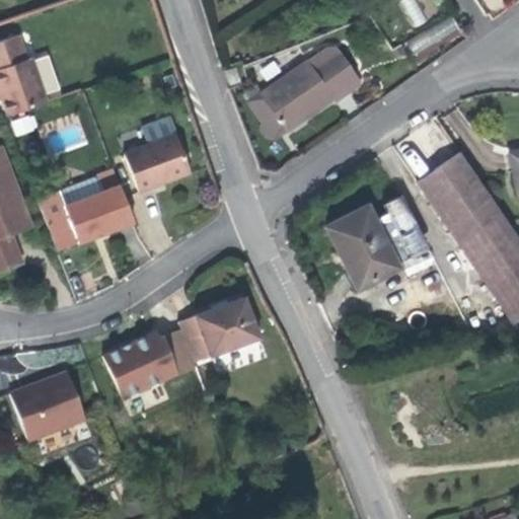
[(415,0),(398,0),(412,28),(426,22),(415,0)]
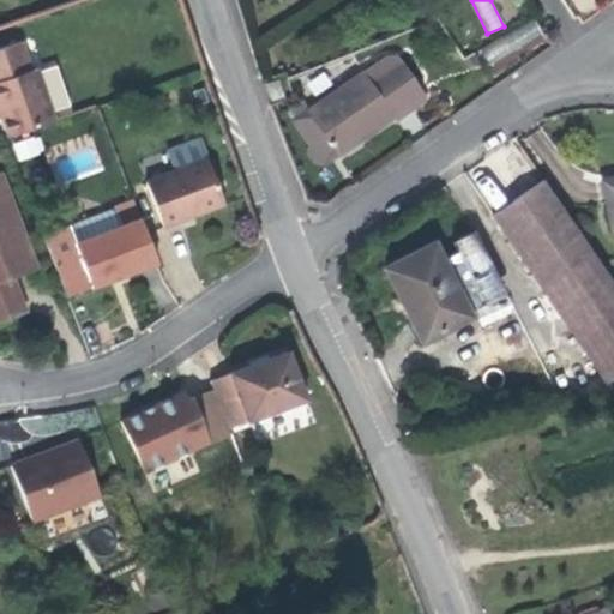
[(537,23),(481,43),(491,67),(546,47),(537,23)]
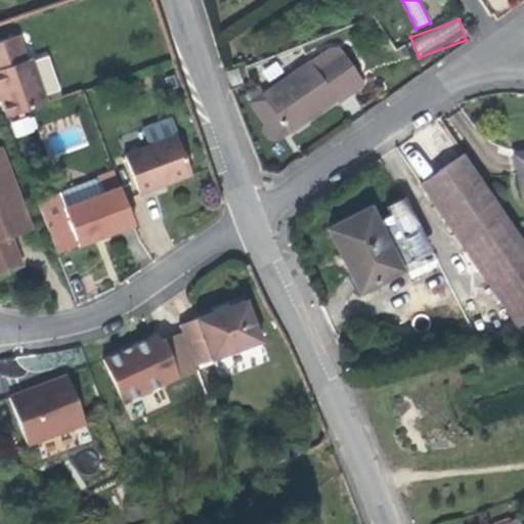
[(18,35),(0,41),(0,95),(2,100),(7,117),(47,102),(32,58),(27,59),(18,35)]
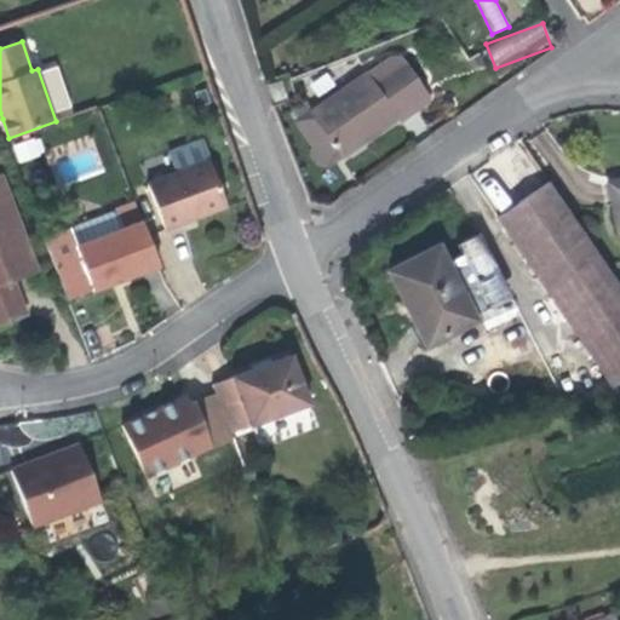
[(391,58),(296,122),(313,147),(311,155),(316,164),(327,166),(397,116),(401,121),(431,99),(401,58),(391,58)]
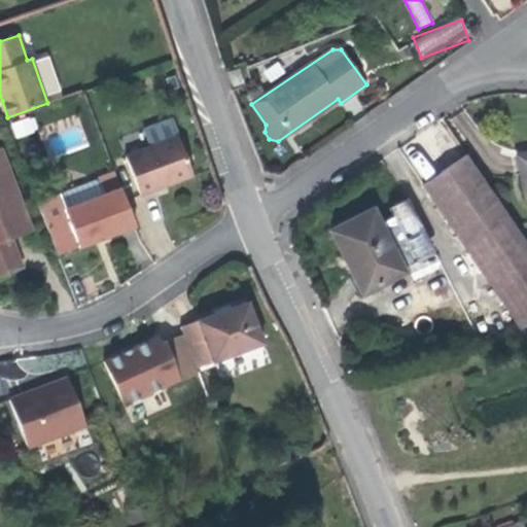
[(37,59),(44,95),(59,92),(51,56),(37,59)]
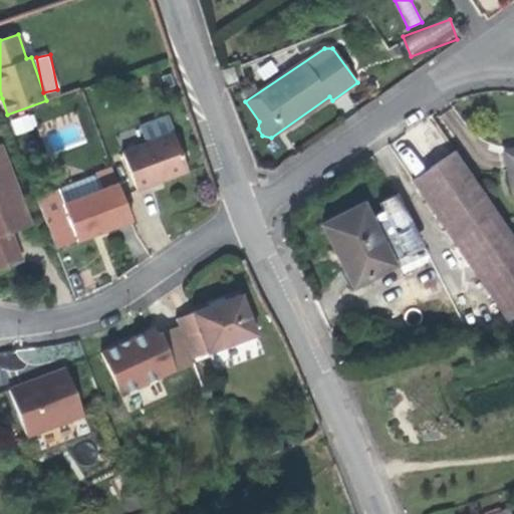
[(232,66),(222,70),(227,83),(237,80),(232,66)]
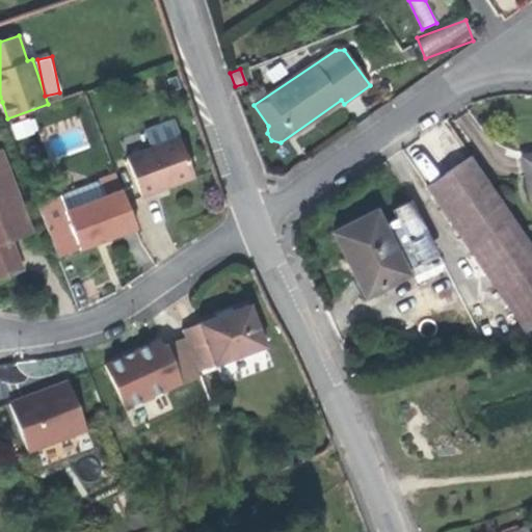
[(11,124),(16,139),(38,133),(34,117),(11,124)]
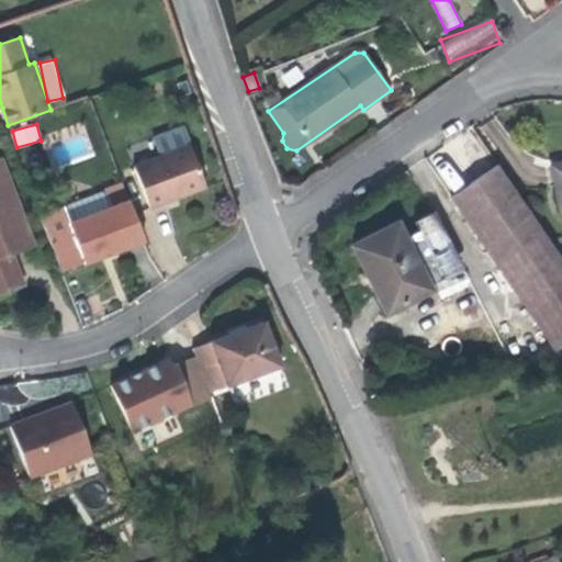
[(190,146),(134,166),(149,208),(206,188),(190,146)]
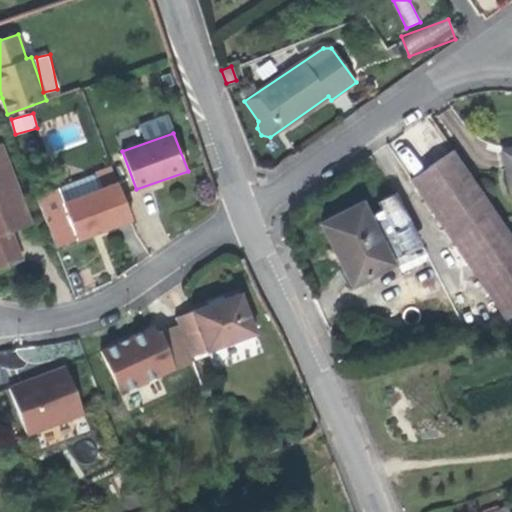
[(0,144),(0,143),(0,269),(23,261),(15,241),(6,244),(3,235),(11,231),(31,224),(0,144)]
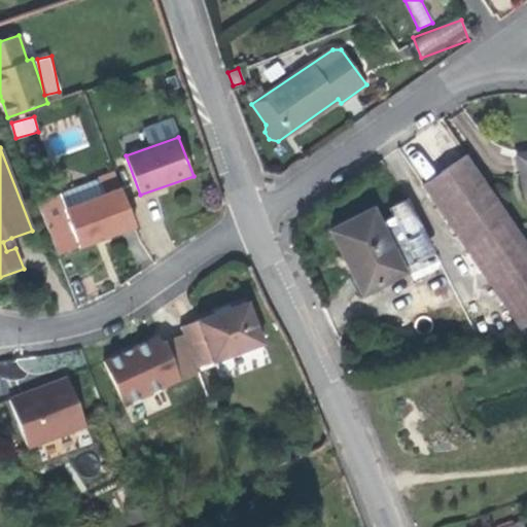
[(526,243),(466,154),(422,183),(521,326),(526,322),(526,243)]
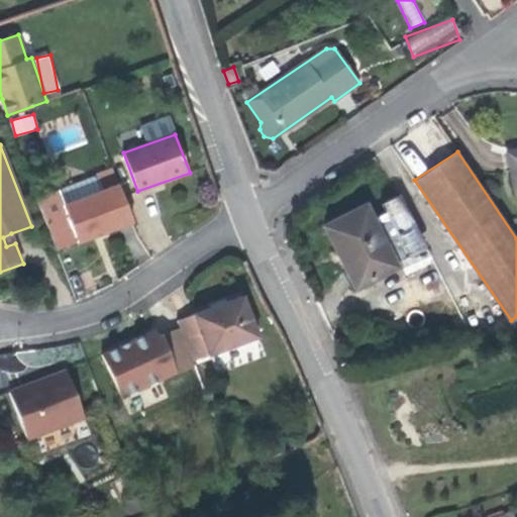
[(516,193),(516,151),(508,153),(516,193)]
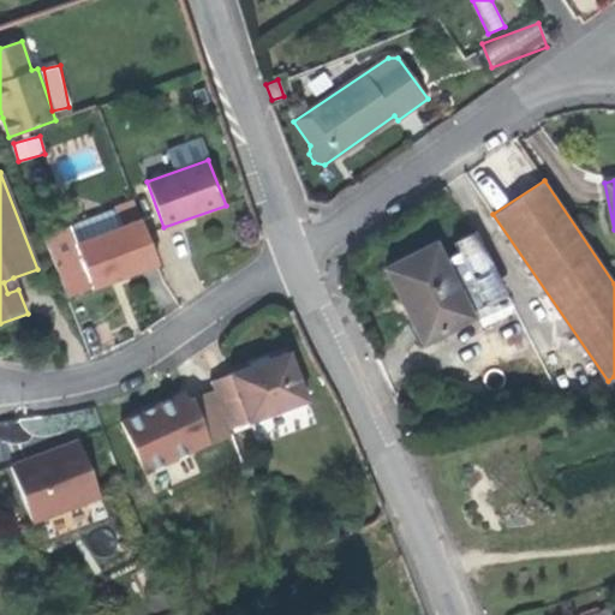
[(115,207),(124,226),(141,220),(133,199),(115,207)]
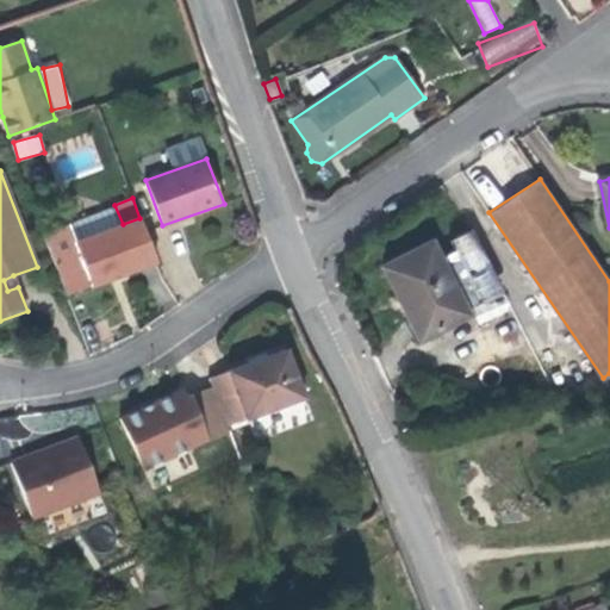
[(66,296),(91,286),(74,243),(119,225),(112,207),(43,234),(66,296)]
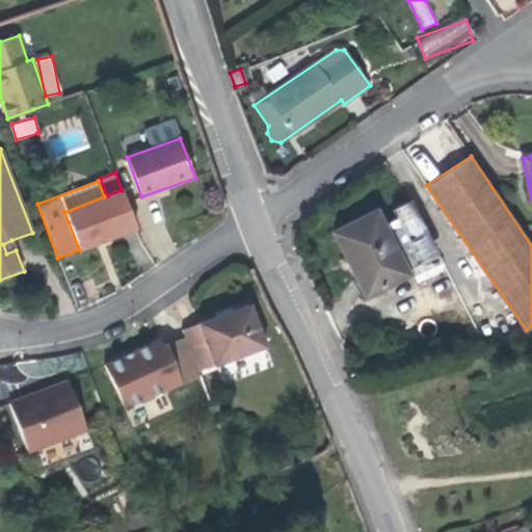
[(104,196),(64,212),(79,249),(136,228),(122,190),(107,195),(104,196)]
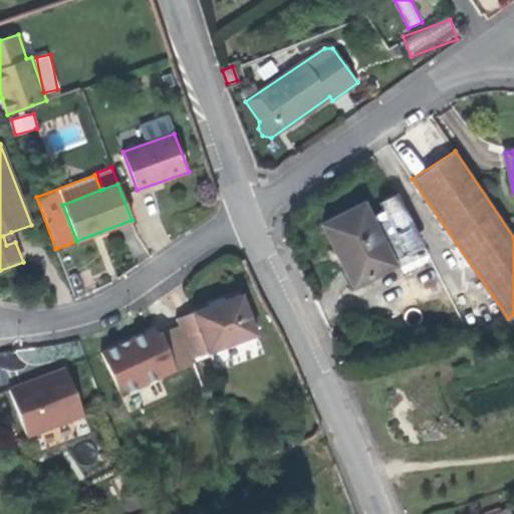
[(362,205),(322,226),(353,286),(394,265),(392,261),(423,245),(397,194),(378,203),(382,212),(369,218),(362,205)]
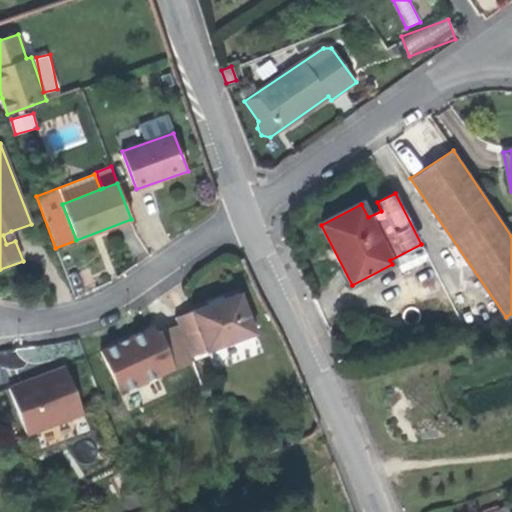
[(11,231),(3,235),(6,244),(15,241),(11,231)]
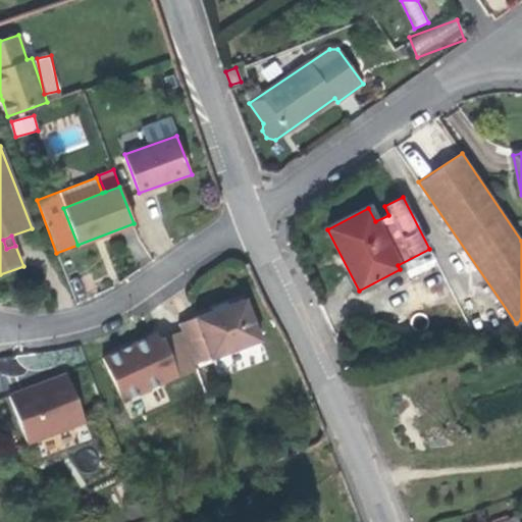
[(181,330),(194,363),(260,340),(246,299),(178,323),(181,330)]
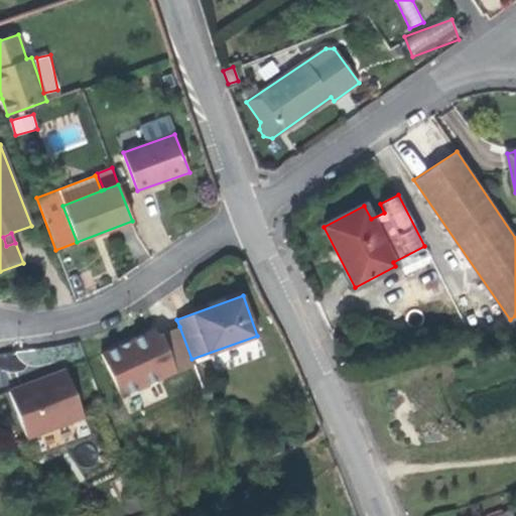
[(154,329),(103,355),(122,397),(175,370),(192,364),(191,359),(179,327),(157,334),(154,329)]
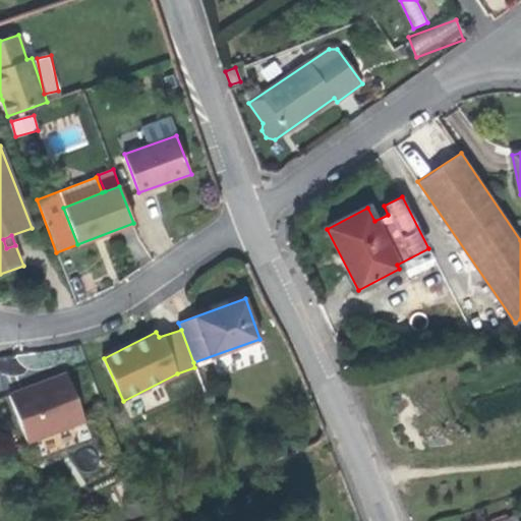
[(27,442),(85,419),(67,372),(9,395),(27,442)]
